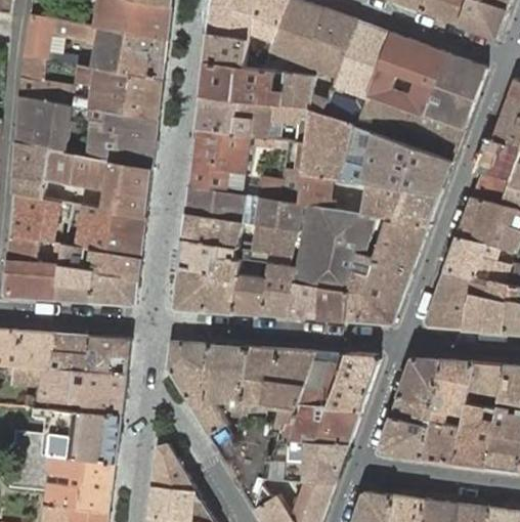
[(0,11),(8,12),(10,0),(0,0),(0,11)]
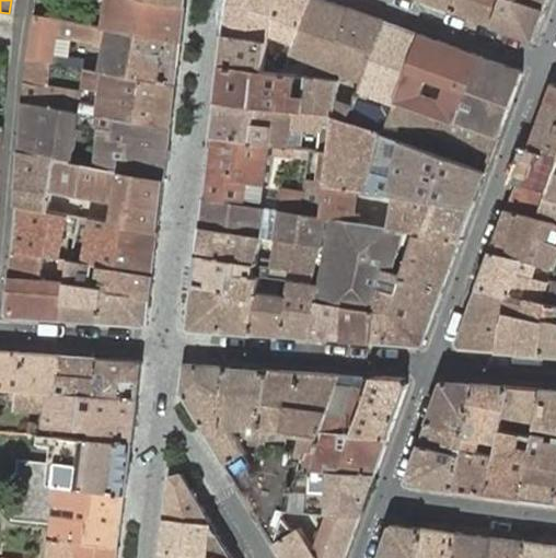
[(102,0),(97,28),(100,28),(102,30),(106,31),(177,44),(183,7),(142,0),(102,0)]
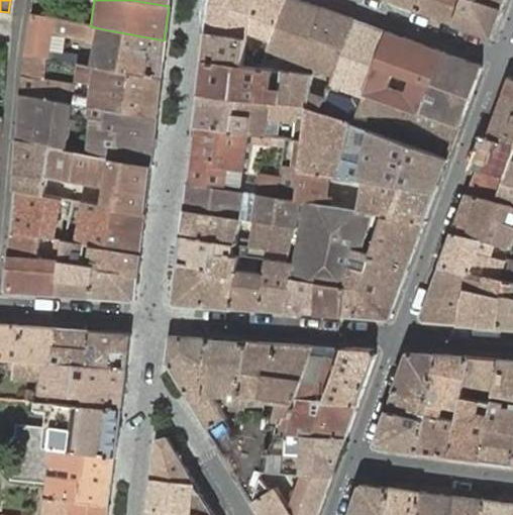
[(247,0),(245,13),(207,5),(204,34),(242,39),(268,43),(284,0),(247,0)]
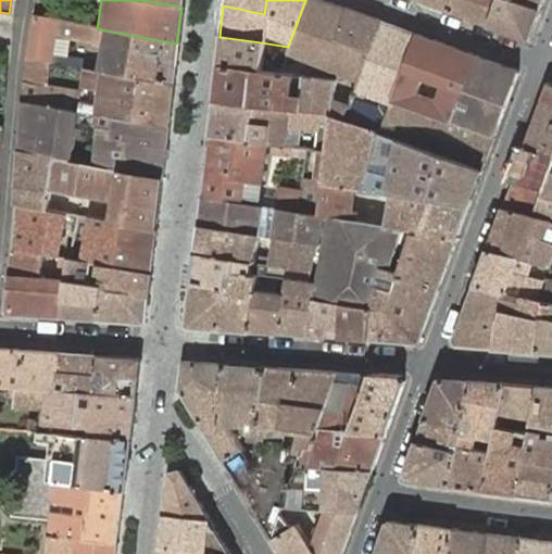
[(223,0),(223,5),(264,14),(266,0),(223,0)]
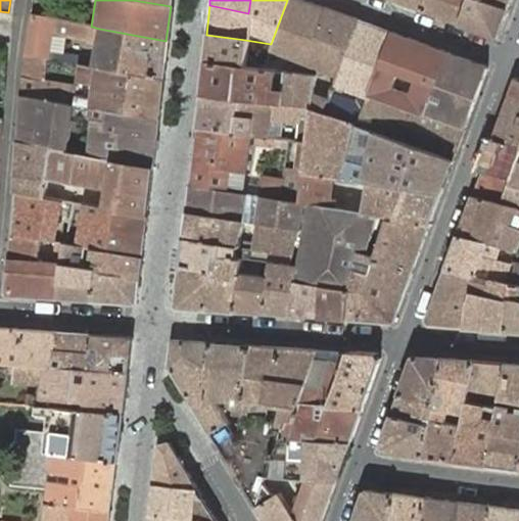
[(356,21),(294,0),(287,0),(271,44),(267,52),(333,79),(356,21)]
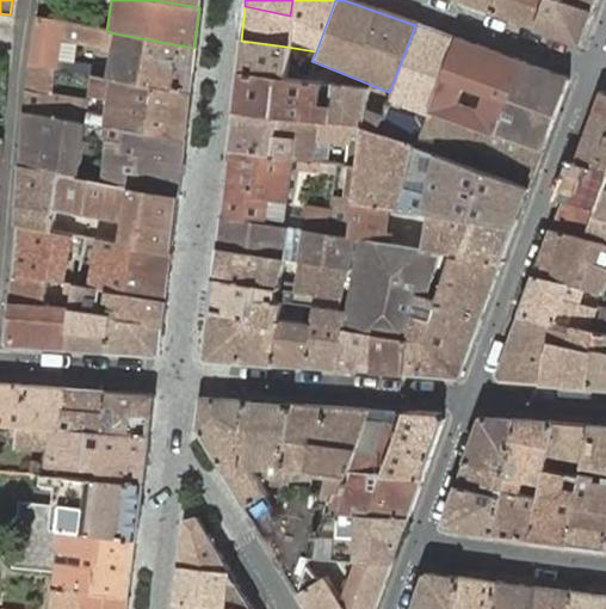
[(461,0),(459,4),(489,14),(494,0),(461,0)]
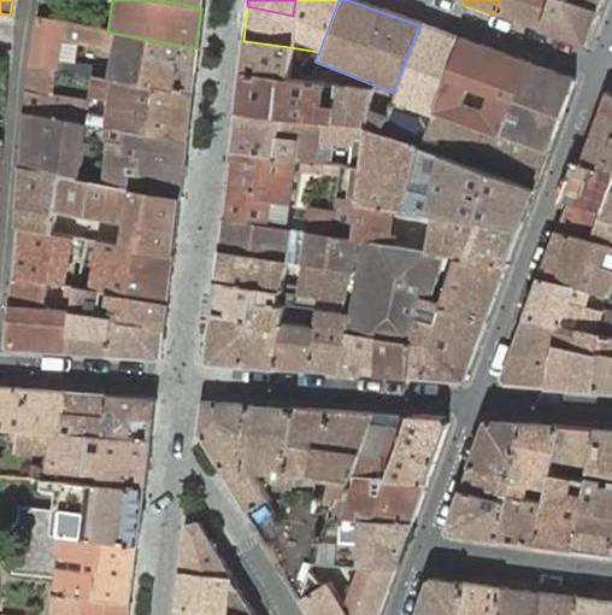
[(499,0),(494,15),(539,30),(549,0),(499,0)]
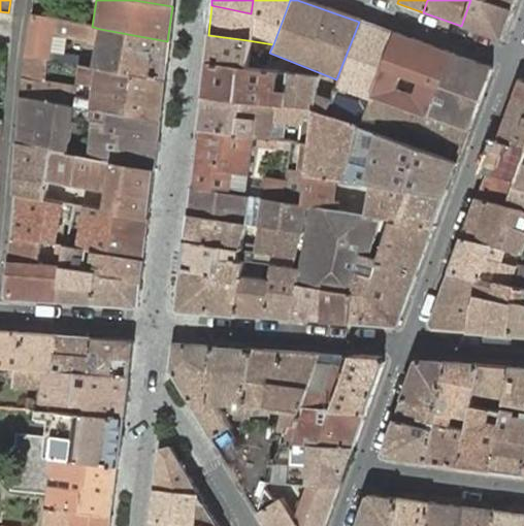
[(511,10),(490,0),(470,0),(461,26),(497,39),(500,37),(511,10)]
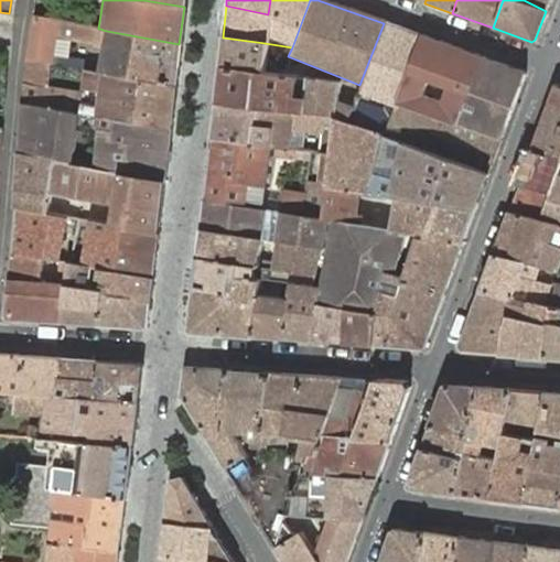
[(549,0),(524,0),(546,11),(549,0)]
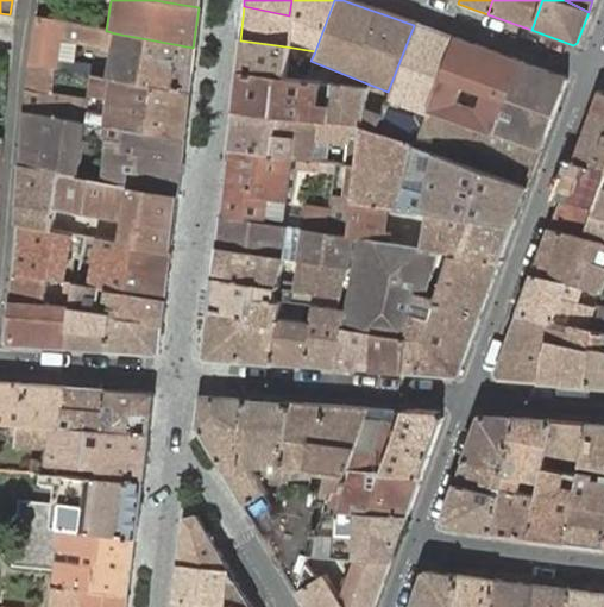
[(32,18),(24,64),(52,69),(93,76),(108,79),(109,68),(71,62),(74,44),(106,50),(108,31),(106,31),(57,22),(50,22),(32,18)]
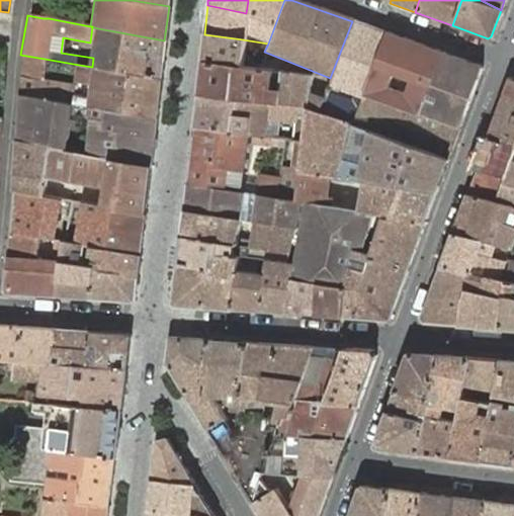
[(327,85),(359,97),(360,96),(384,33),(352,21),(330,78),(327,85)]
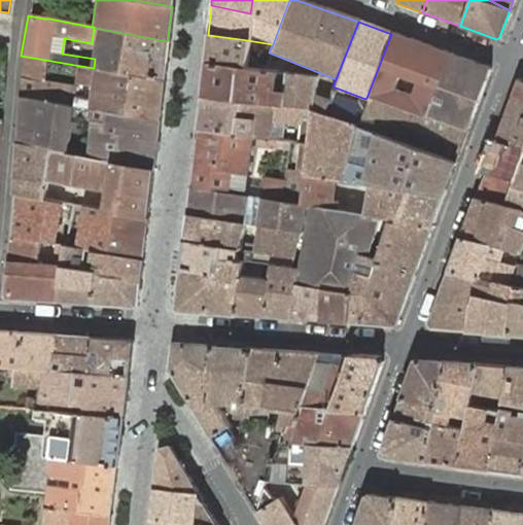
[(94,68),(163,80),(167,41),(100,29),(95,59),(94,68)]
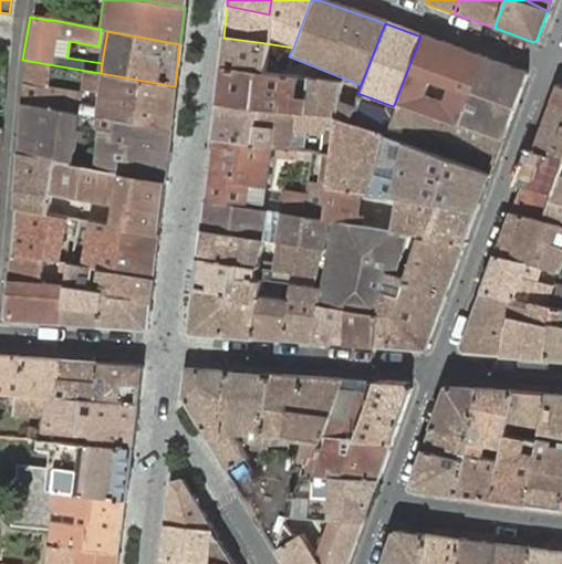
[(420,37),(394,105),(455,126),(479,59),(420,37)]
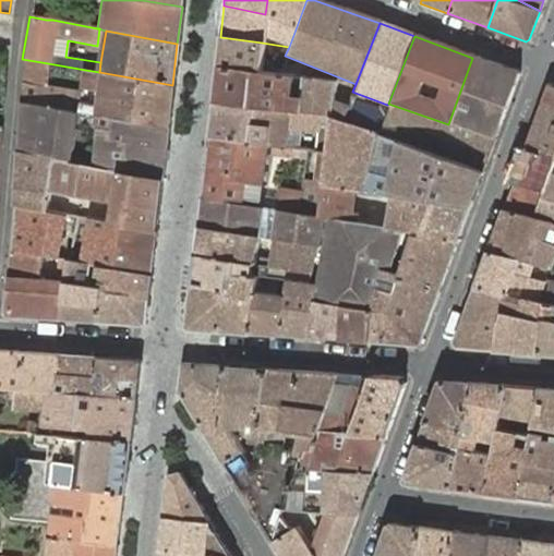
[(220,37),(217,67),(259,72),(260,61),(262,43),(220,37)]
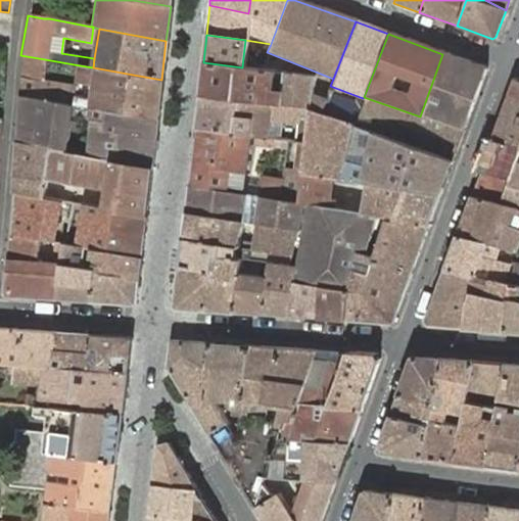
[(420,116),(463,129),(483,72),(481,67),(442,54),(420,116)]
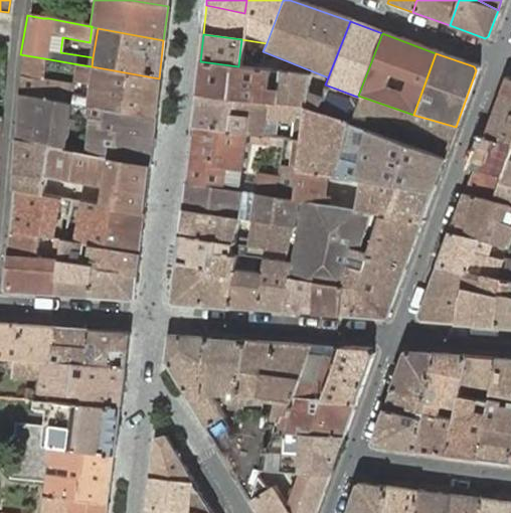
[(18,76),(17,95),(52,101),(72,104),(90,107),(105,110),(154,118),(159,78),(92,66),(78,64),(76,76),(80,81),(89,83),(87,100),(73,98),(75,87),(41,80),(44,58),(20,54),(18,76)]
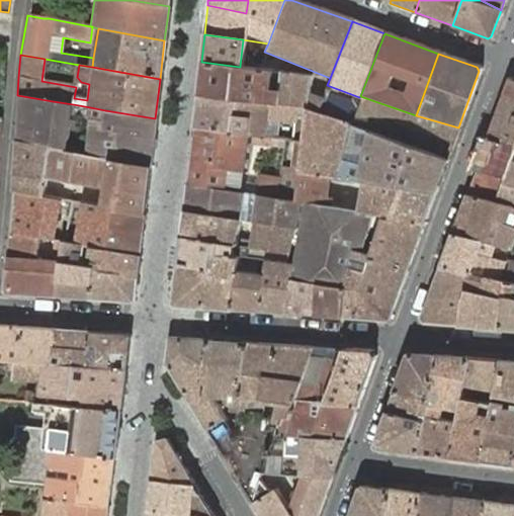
[(257,70),(260,61),(241,57),(240,67),(257,70)]
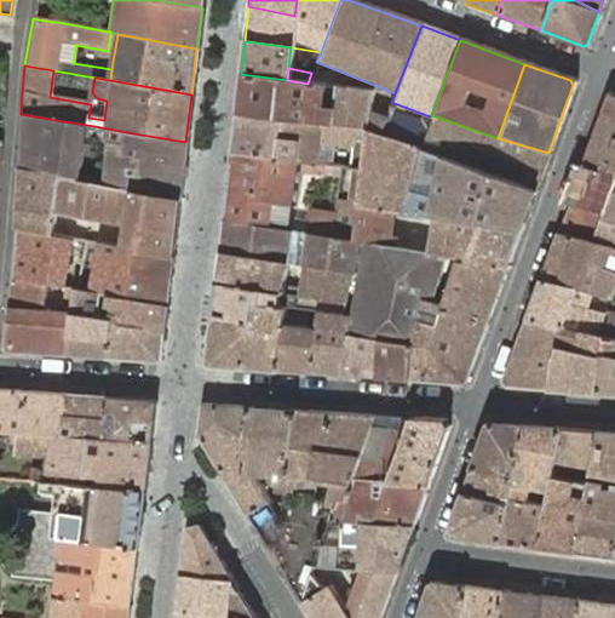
[(241,74),(235,113),(328,125),(333,86),(308,84),(287,80),(241,74)]
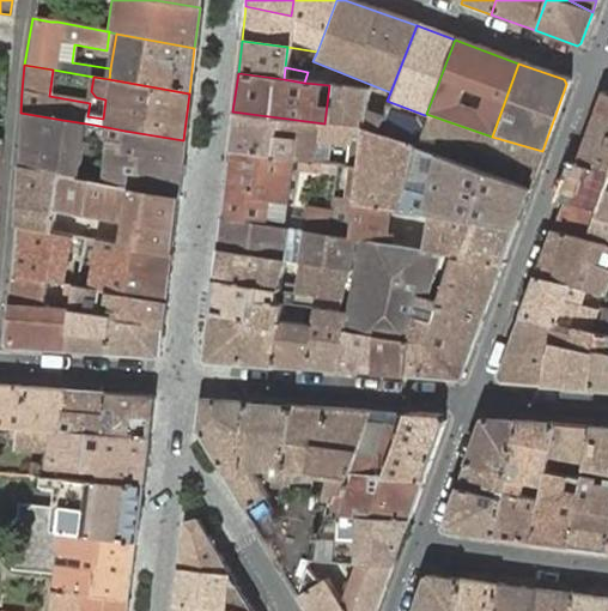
[(329,85),(324,123),(333,125),(353,127),(360,128),(362,129),(374,134),(380,119),(362,119),(365,91),(329,85)]
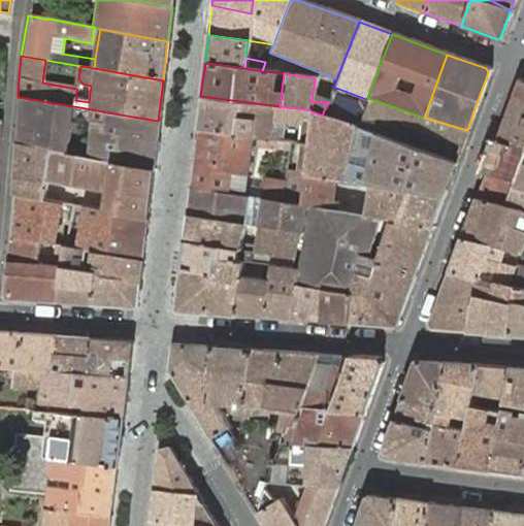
[(78,78),(77,89),(75,100),(89,102),(91,86),(83,84),(78,78)]
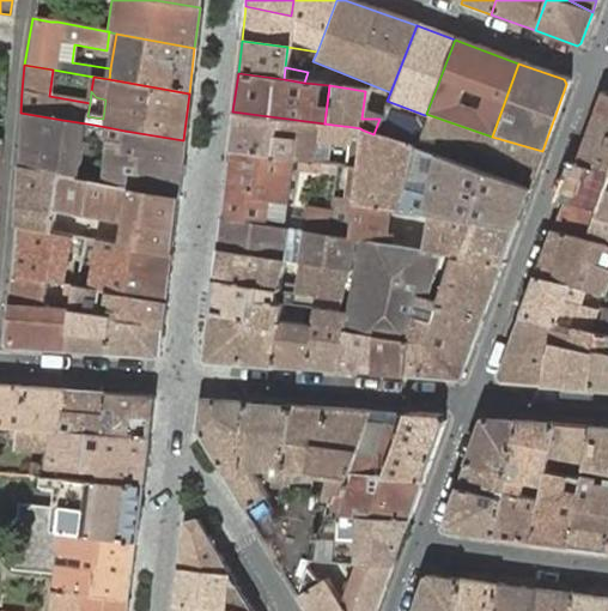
[(593,211),(581,240),(600,243),(607,246),(607,96),(602,94),(599,96),(575,164),(607,176),(593,211)]
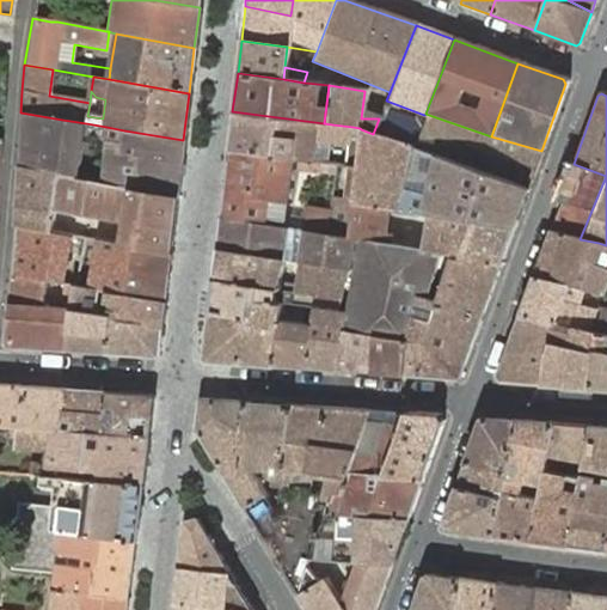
[(232,111),(227,152),(269,157),(298,160),(310,162),(312,136),(331,139),(332,124),(324,123),(232,111)]
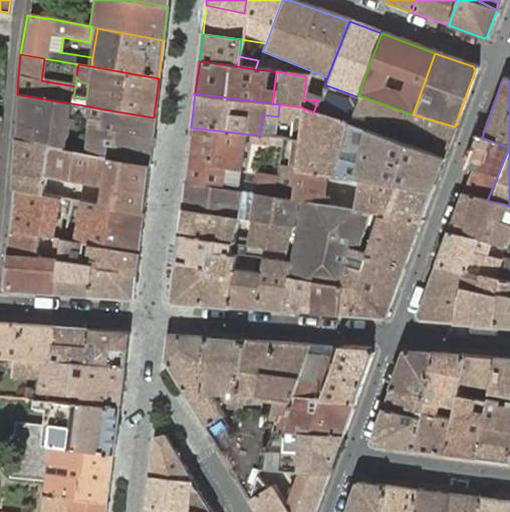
[(62,151),(67,118),(87,121),(87,118),(89,106),(72,103),(52,100),(17,94),(14,141),(49,146),(49,148),(62,151)]
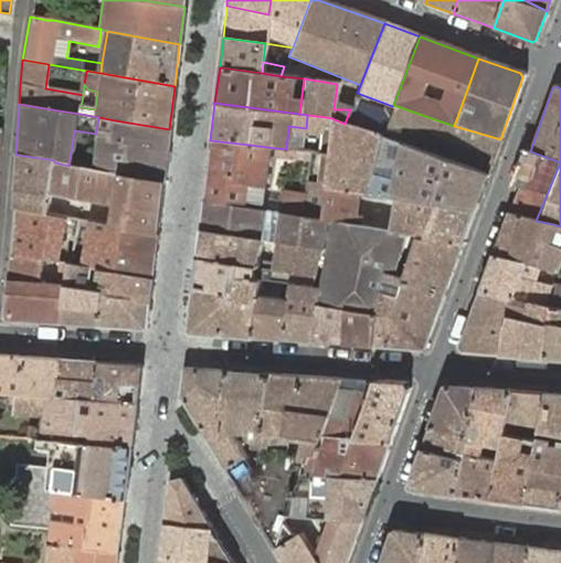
[(380,136),(487,174),(500,139),(454,126),(393,105),(392,106),(380,136)]
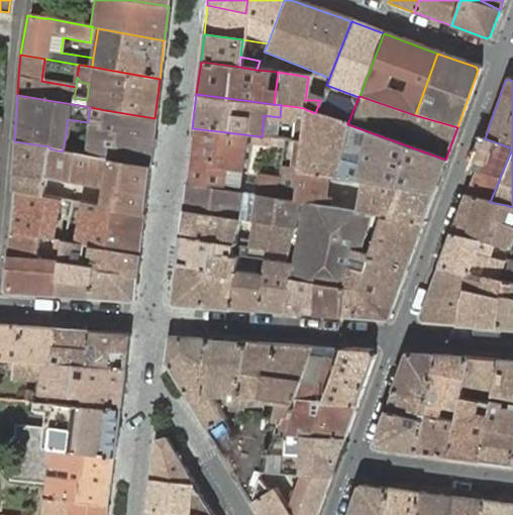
[(90,107),(88,119),(103,121),(102,129),(152,137),(155,118),(105,110),(90,107)]
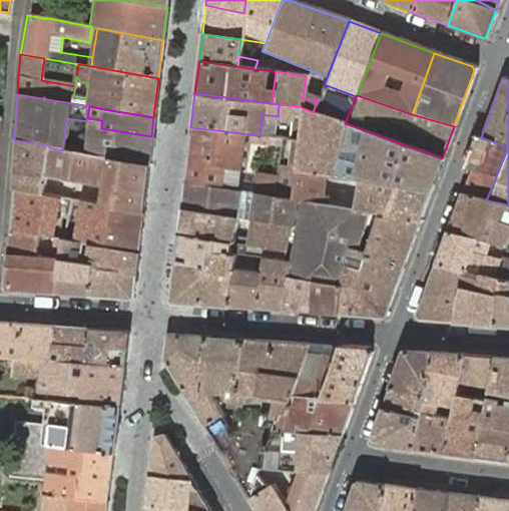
[(302,107),(296,106),(291,139),(298,140),(303,108),(302,107)]
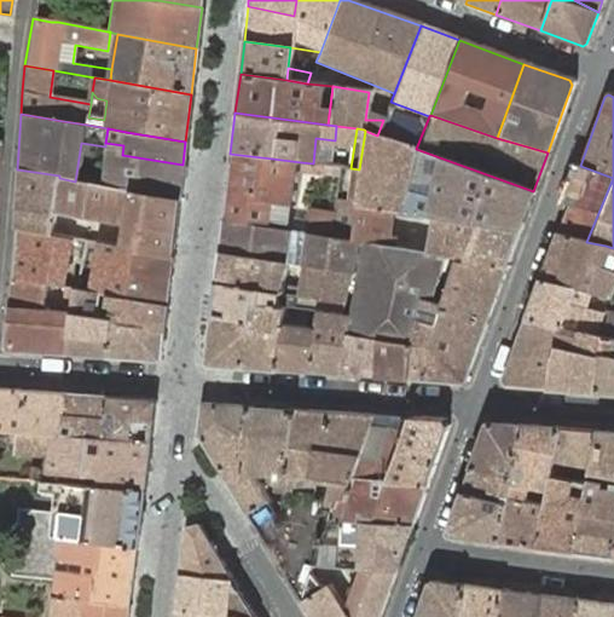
[(377,136),(365,131),(359,169),(355,206),(383,209),(433,218),(517,231),(533,191),(416,149),(377,136)]
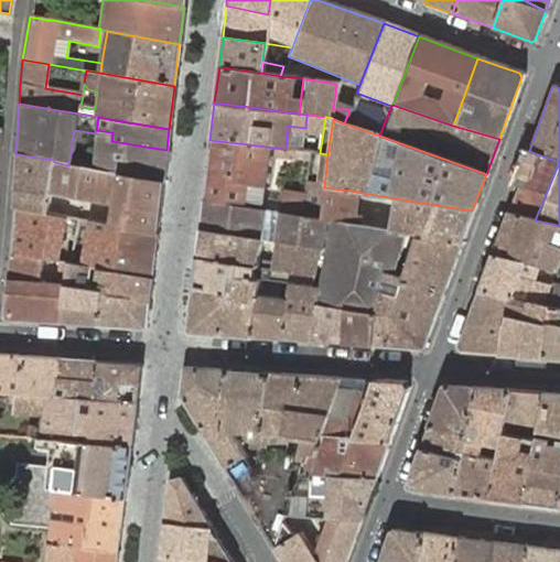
[(90,169),(163,182),(167,150),(111,141),(112,132),(96,130),(96,133),(90,169)]
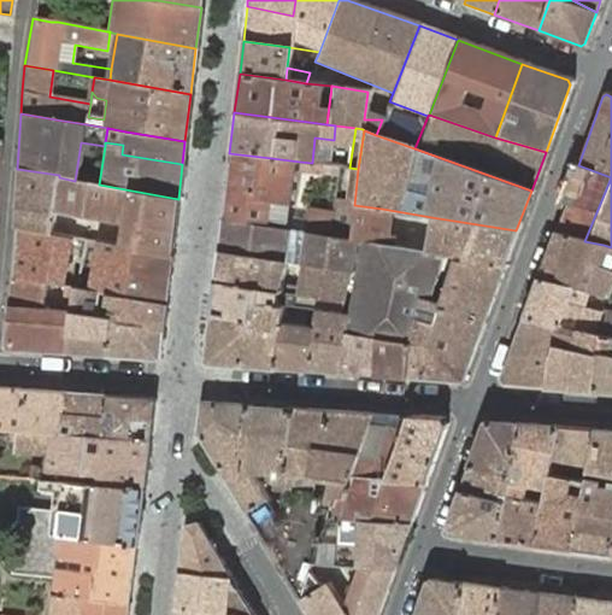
[(271,158),(229,153),(221,221),(262,227),(265,203),(294,208),(300,162),(271,158)]
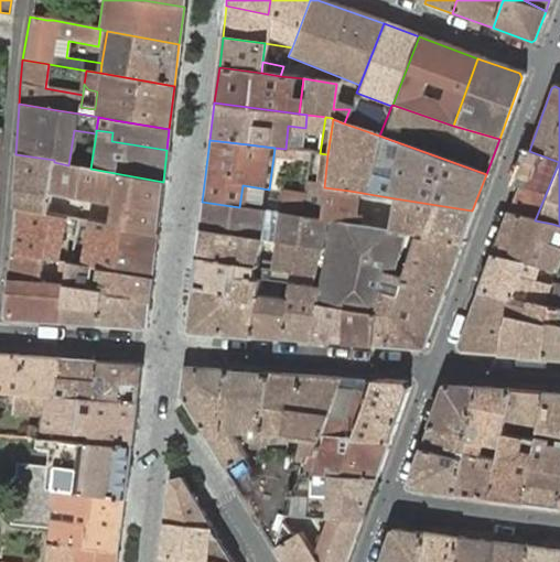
[(529,151),(516,185),(546,194),(559,162),(529,151)]
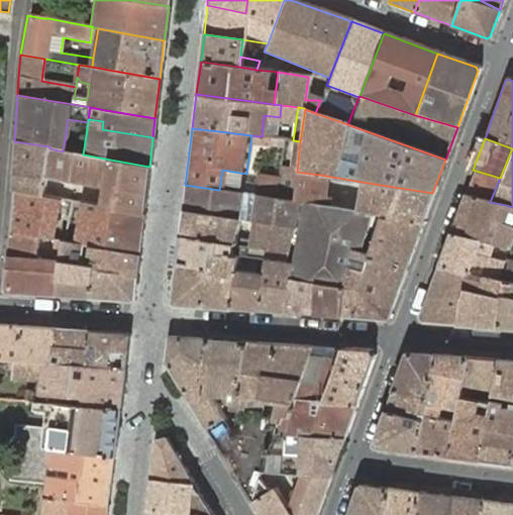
[(14,141),(11,191),(41,196),(45,176),(104,187),(100,207),(108,208),(142,214),(149,167),(83,155),(63,151),(49,148),(49,146),(14,141)]
